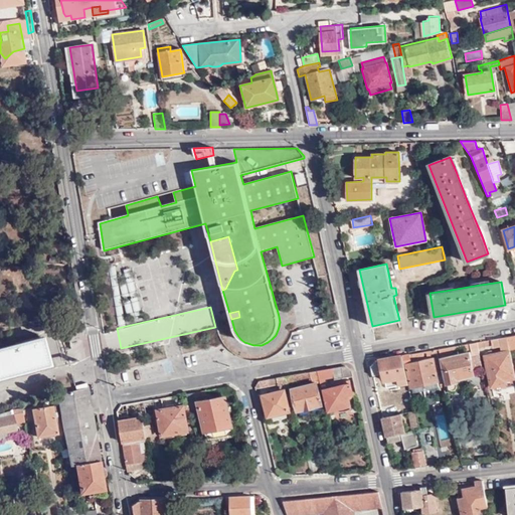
[(507,337),(477,342),(478,347),(486,346),(485,344),(492,343),(493,347),(502,346),(503,353),(485,357),(492,386),(506,383),(506,379),(514,376),(514,375),(509,350),(507,337)]
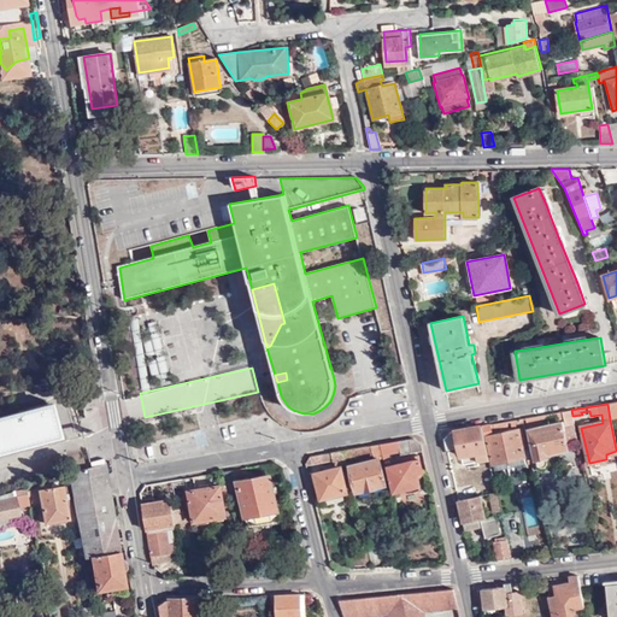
[(0,454),(60,440),(57,428),(42,432),(39,417),(48,415),(53,412),(52,407),(47,406),(19,413),(19,417),(0,421),(0,454)]
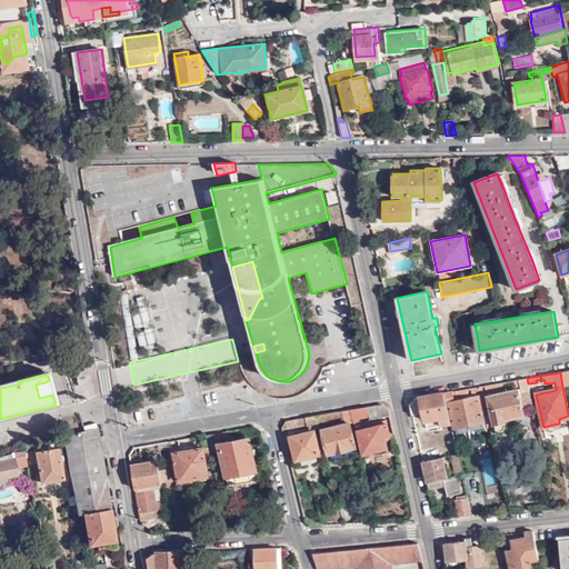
[(527,378),(486,386),(487,391),(519,385),(526,410),(535,408),(528,383),(527,378)]
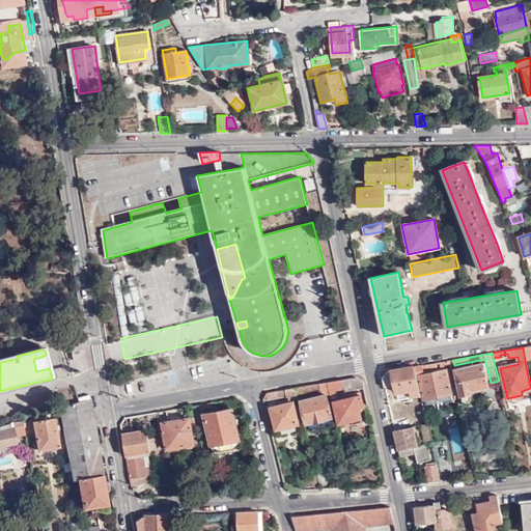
[(36,371),(49,368),(46,355),(42,357),(33,359),(36,371)]
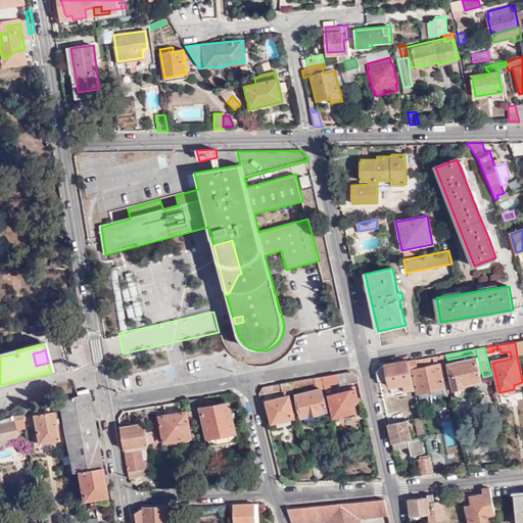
[(444,354),(408,361),(411,370),(413,370),(419,397),(445,391),(442,376),(445,375),(443,363),(418,369),(417,364),(444,359),(444,354)]
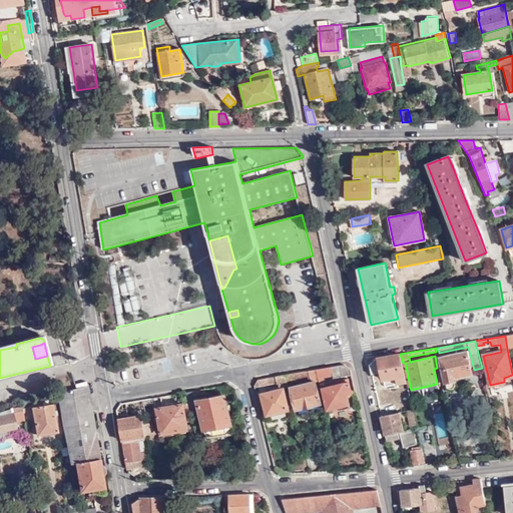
[(466,351),(439,357),(444,383),(446,382),(447,387),(450,388),(454,388),(454,386),(453,381),(456,380),(455,378),(472,374),(466,351)]
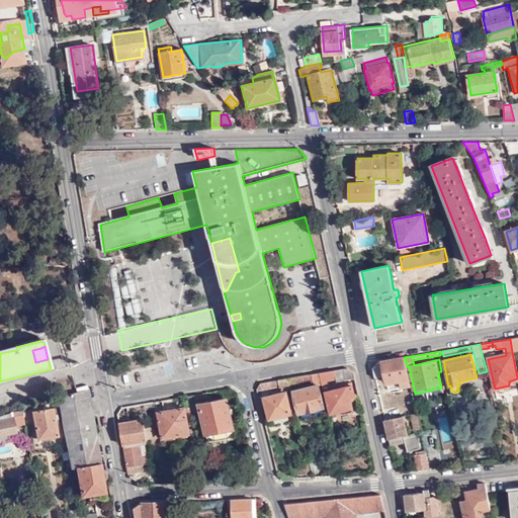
[(55,371),(68,366),(64,357),(52,361),(55,371)]
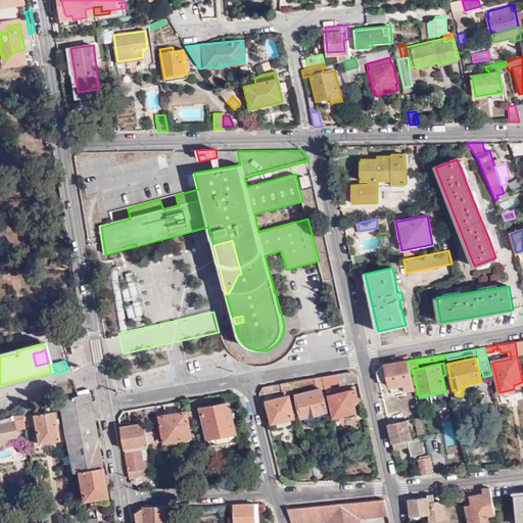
[(411,370),(408,361),(381,366),(377,372),(380,381),(390,379),(391,386),(403,384),(406,391),(415,390),(411,370)]
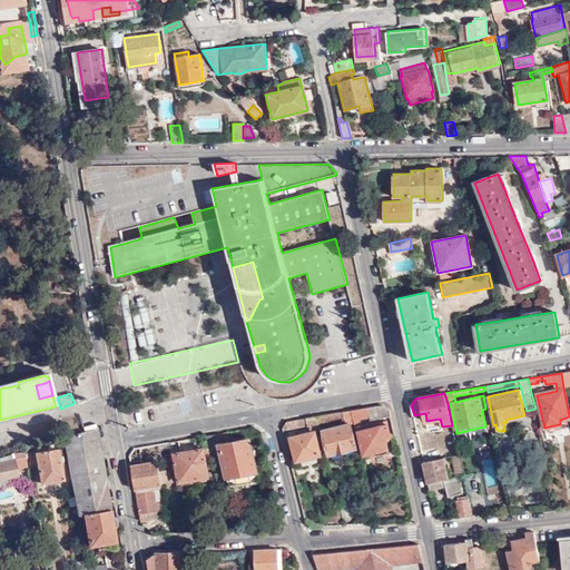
[(382,405),(352,411),(354,423),(355,429),(360,428),(359,420),(370,416),(371,420),(391,415),(390,411),(382,405)]
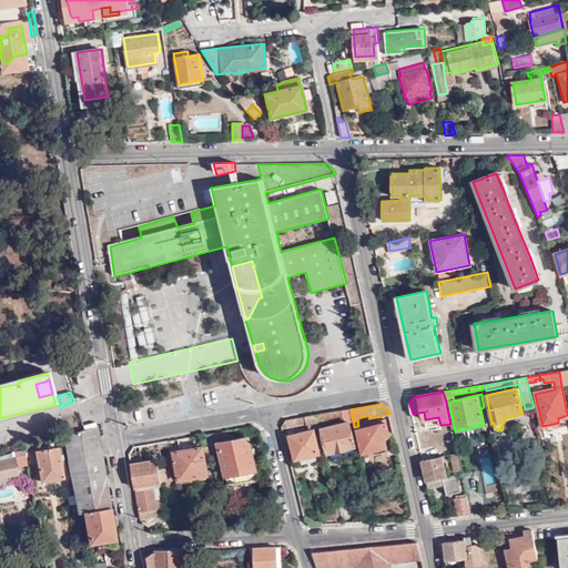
[(351,409),(315,415),(318,424),(343,418),(344,424),(322,429),(331,460),(357,453),(350,423),(353,422),(351,409)]
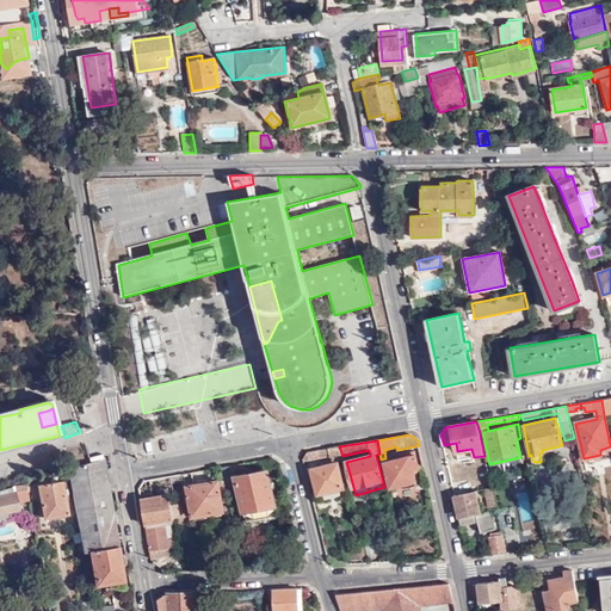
[(307,452),(303,460),(329,456),(332,463),(343,460),(343,456),(339,446),(307,452)]
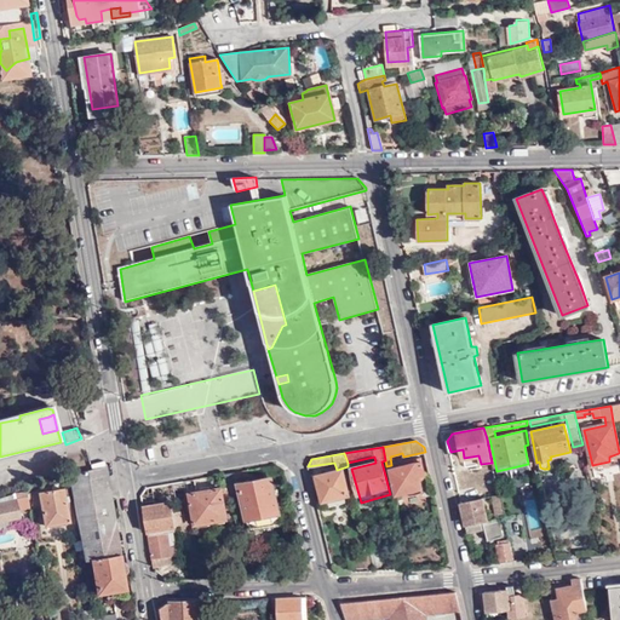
[(420,458),(405,461),(406,466),(391,469),(396,494),(422,488),(419,476),(424,475),(420,458)]
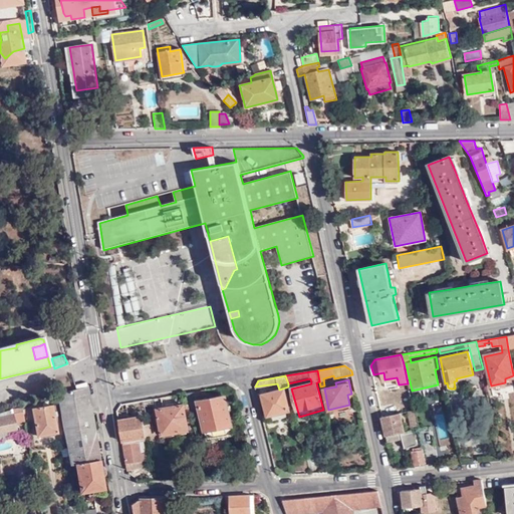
[(104,489),(87,387),(78,389),(59,394),(72,465),(77,463),(83,492),(104,489)]
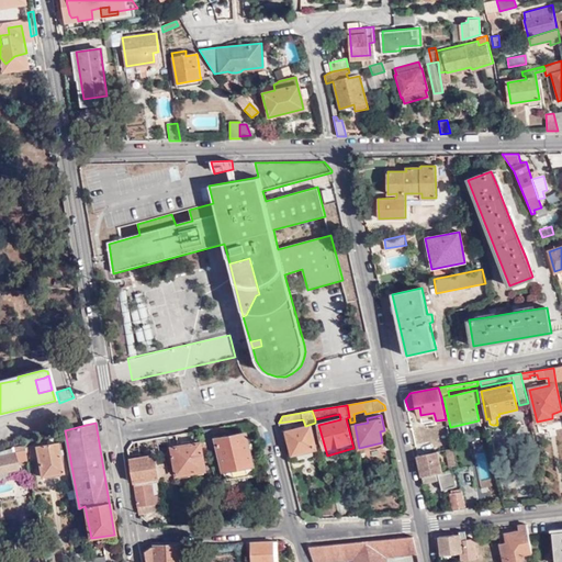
[(224,427),(203,430),(209,451),(216,450),(213,434),(224,433),(224,427)]
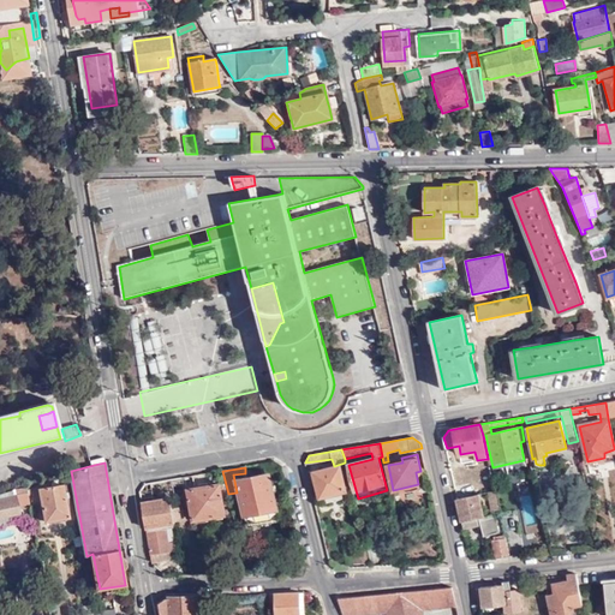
[(340,467),(315,472),(321,497),(345,491),(340,467)]
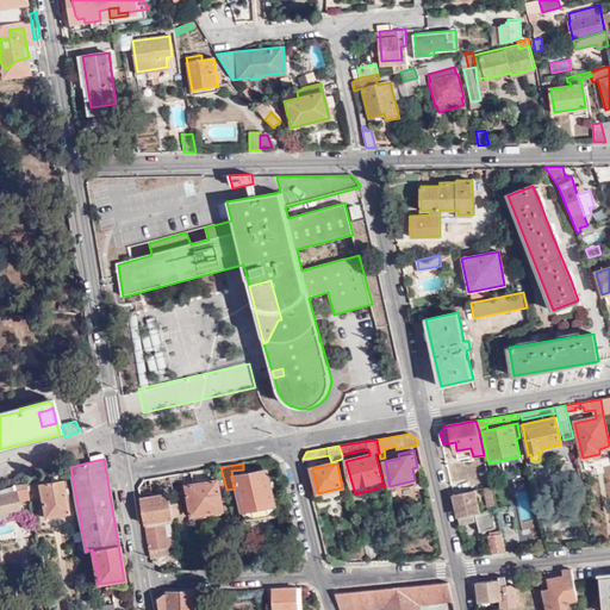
[(226,490),(221,467),(144,480),(138,487),(151,558),(157,556),(157,555),(170,553),(169,547),(175,546),(174,536),(168,537),(166,520),(174,517),(169,492),(187,489),(192,515),(223,509),(222,499),(229,502),(226,490)]
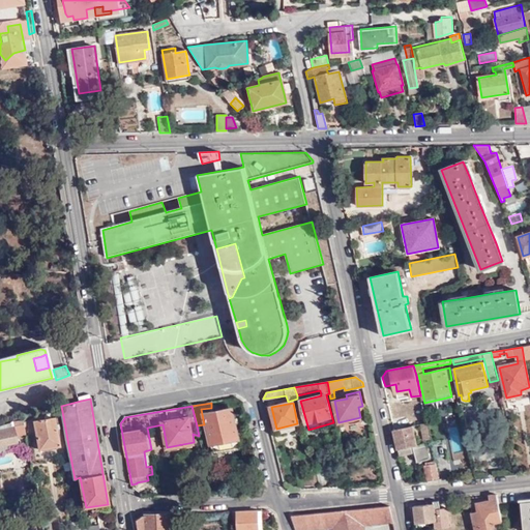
[(232,410),(205,415),(213,451),(241,446),(232,410)]
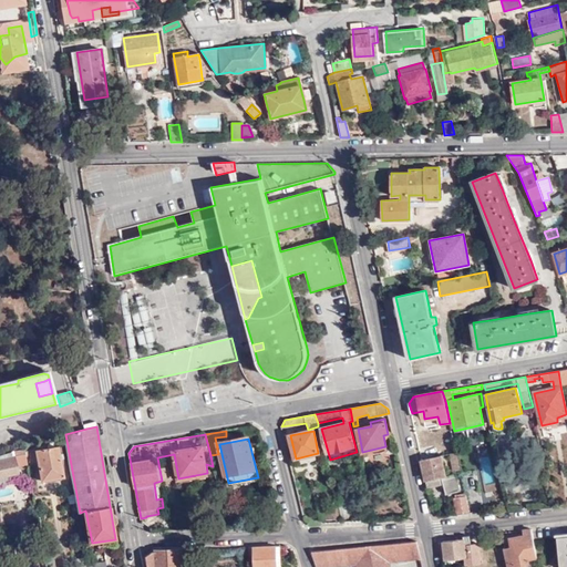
[(65,477),(60,447),(37,452),(41,482),(65,477)]
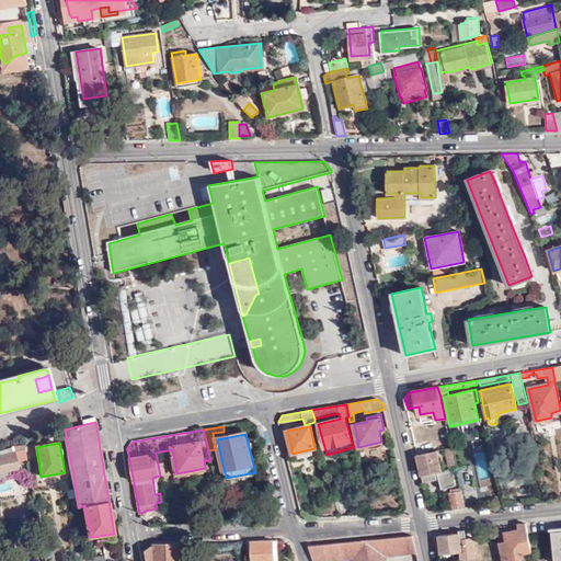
[(18,464),(30,461),(26,445),(13,447),(13,453),(0,455),(0,470),(18,467),(18,464)]
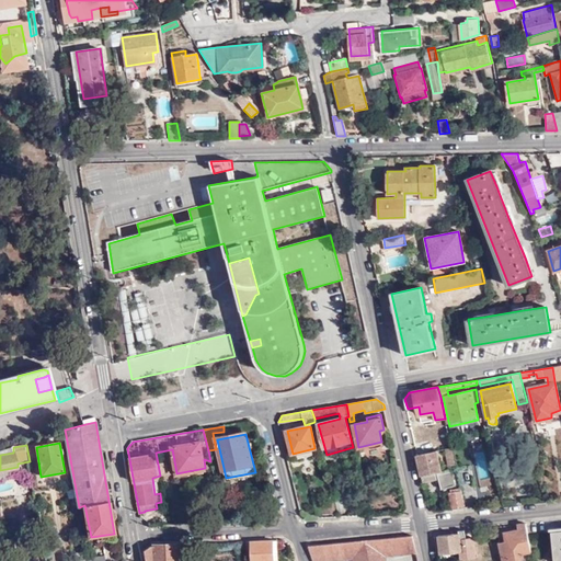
[(456,464),(453,447),(447,449),(450,465),(456,464)]
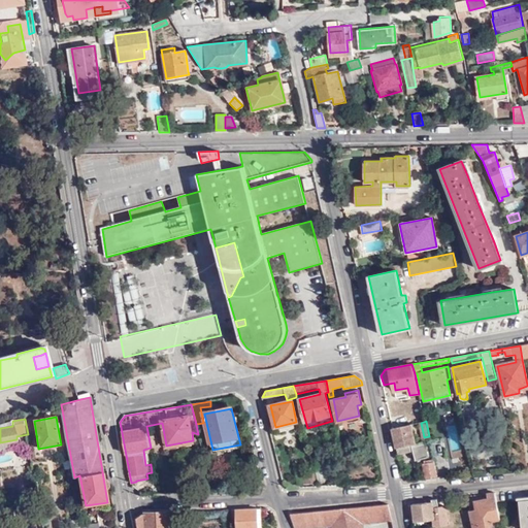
[(411,424),(393,428),(399,453),(414,449),(417,459),(427,456),(425,442),(422,441),(415,442),(411,424)]
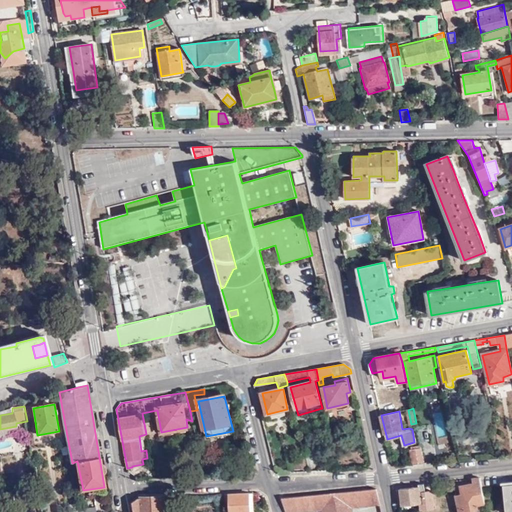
[(411,450),(414,464),(425,463),(422,448),(411,450)]
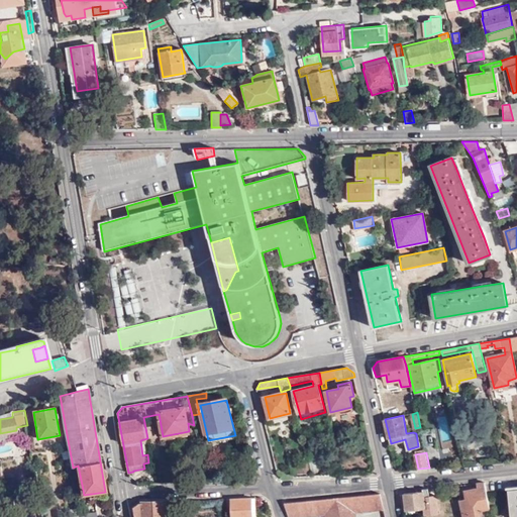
[(468,499),(460,500),(463,516),(483,516),(482,510),(490,509),(487,493),(485,482),(478,483),(479,490),(467,492),(468,499)]
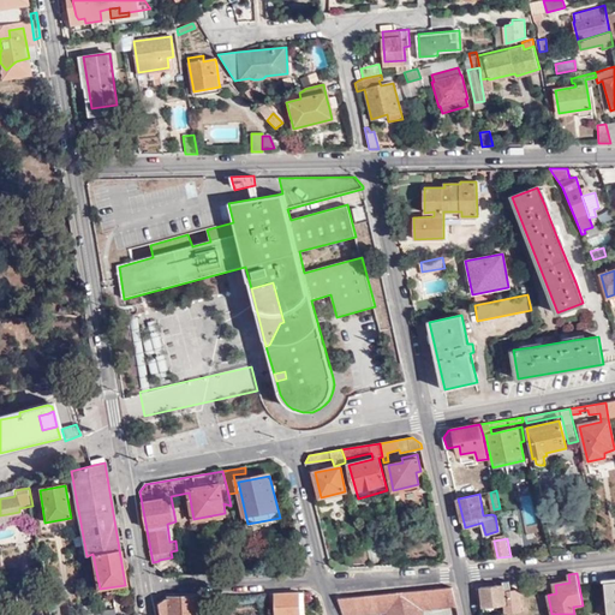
[(508,580),(479,584),(483,607),(505,604),(505,593),(509,593),(508,580)]
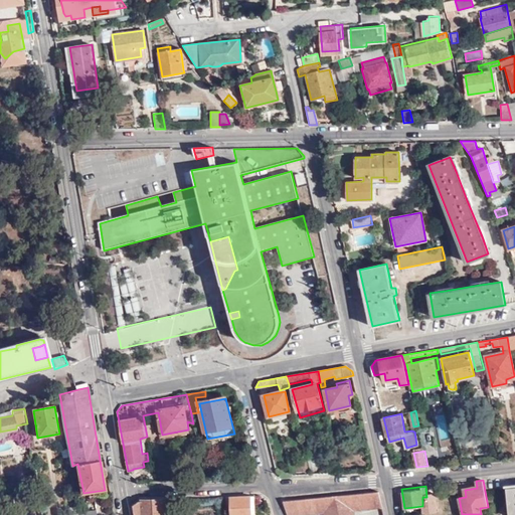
[(378,492),(346,495),(350,512),(382,508),(378,492)]
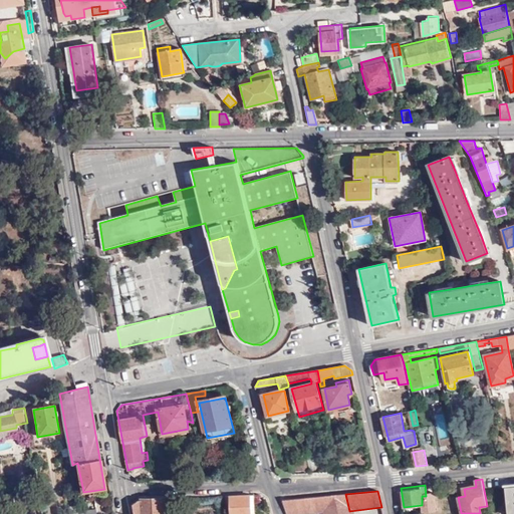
[(345,494),(324,496),(328,512),(328,513),(349,513),(349,511),(345,494)]
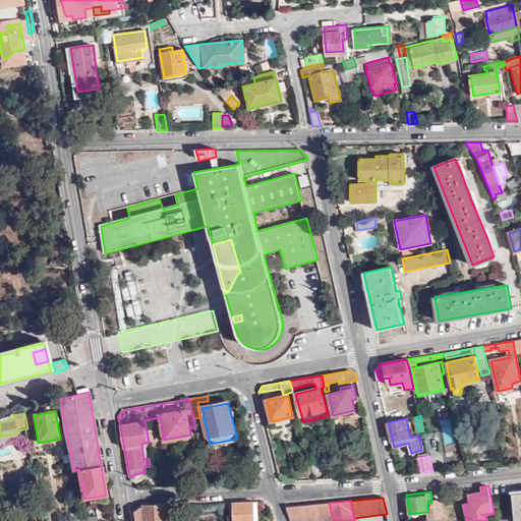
[(253,520),(254,502),(228,503),(229,509),(234,509),(235,520),(253,520)]
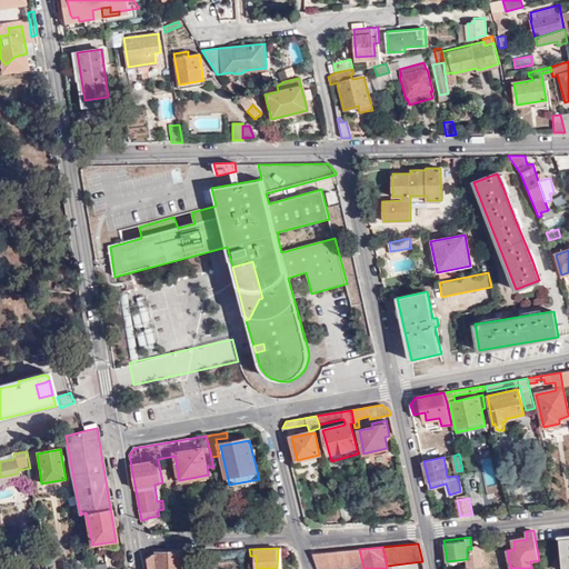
[(359,549),(338,551),(341,568),(363,567),(359,549)]
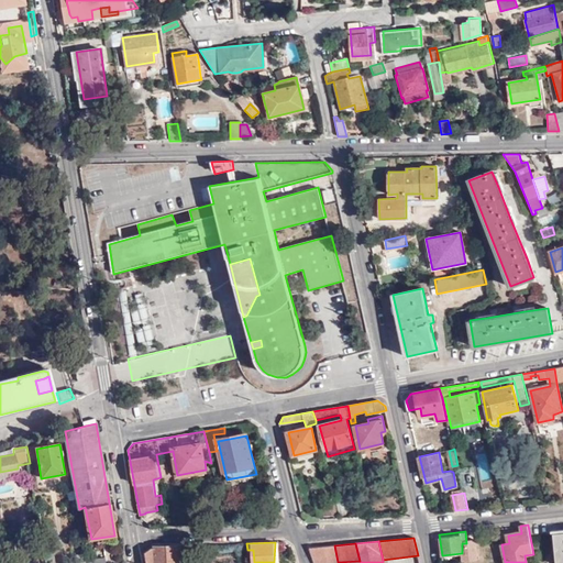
[(330,562),(338,562),(334,545),(310,547),(315,562),(330,562)]
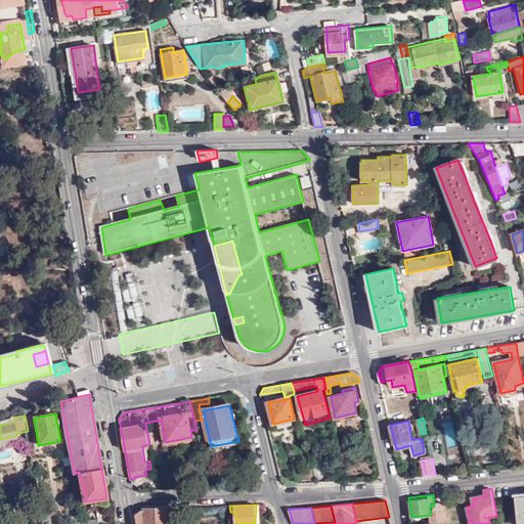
[(168,523),(168,509),(142,509),(135,514),(137,523),(168,523)]
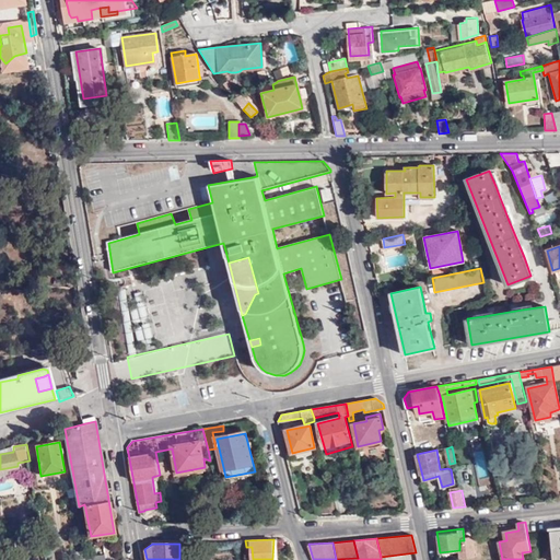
[(191,549),(183,549),(183,559),(191,558),(191,549)]
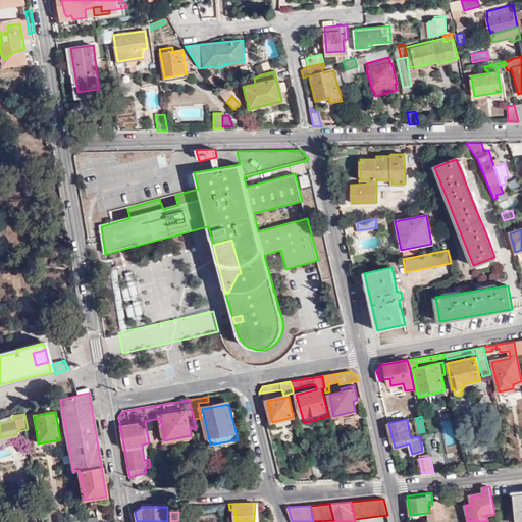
[(82,521),(82,520),(81,513),(71,515),(72,521),(82,521)]
